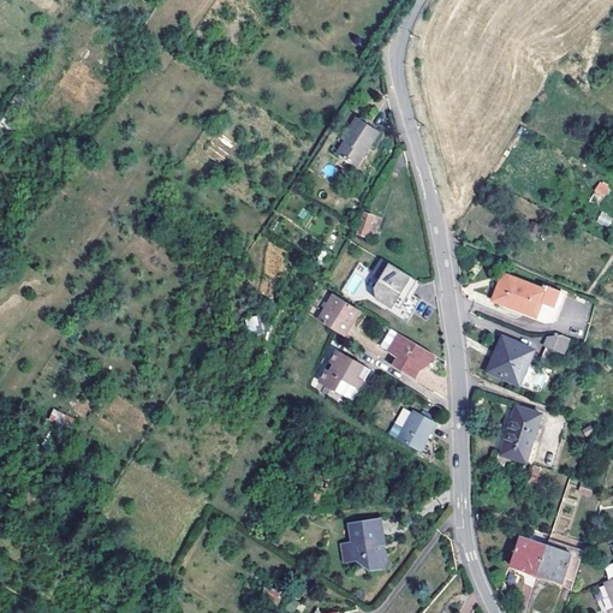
[(357,115),(343,138),(346,141),(339,153),(356,164),(365,149),(368,150),(380,130),(357,115)]
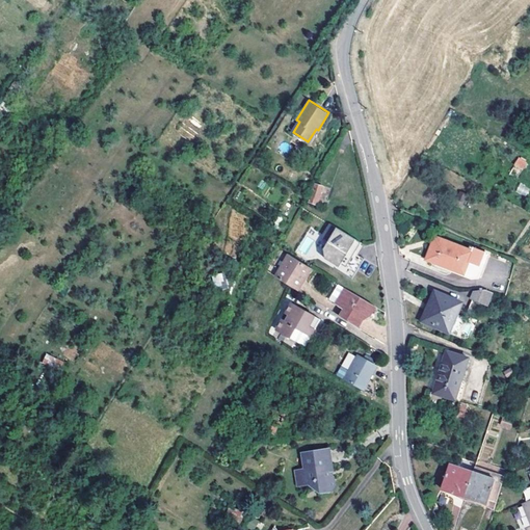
[(515,175),(519,168),(511,163),(507,169),(515,175)]
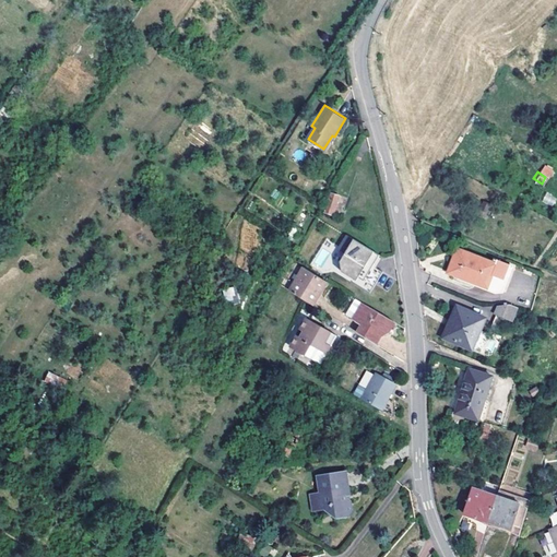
[(335,194),(328,191),(323,204),(321,210),(330,212),(335,194)]
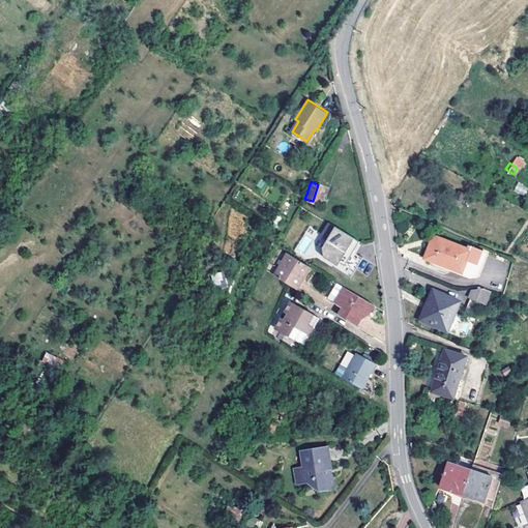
[(516,181),(512,188),(522,193),(526,185),(516,181)]
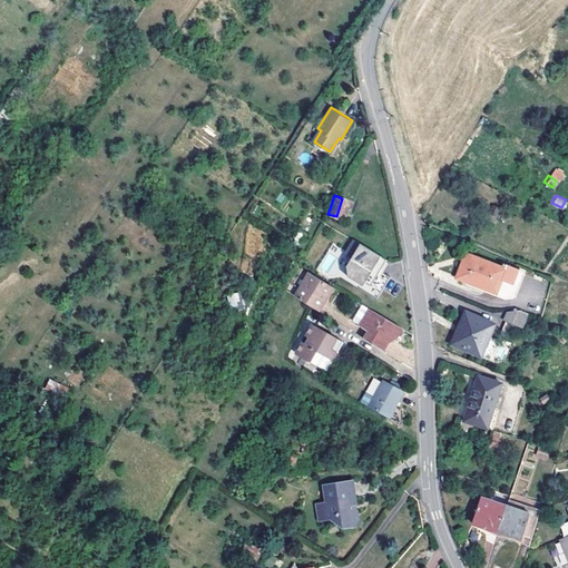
[(353,284),(371,295),(384,274),(379,270),(371,265),(378,254),(348,236),(340,251),(346,255),(341,264),(342,274),(355,281),(353,284)]
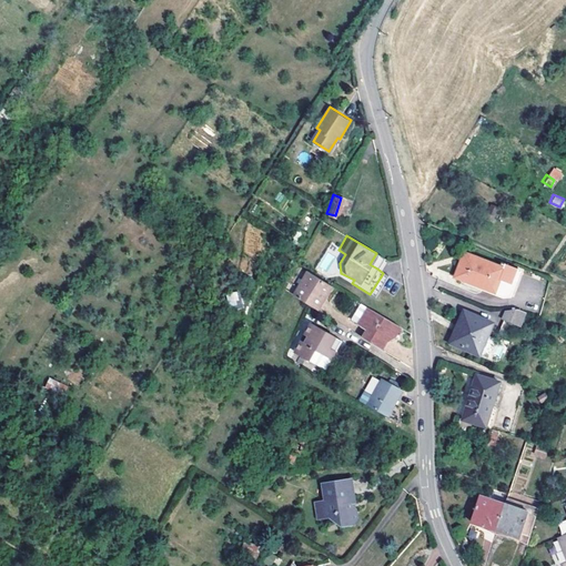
[(504,263),(502,268),(463,252),(454,275),(493,291),(492,293),(502,297),(509,299),(521,270),(504,263)]
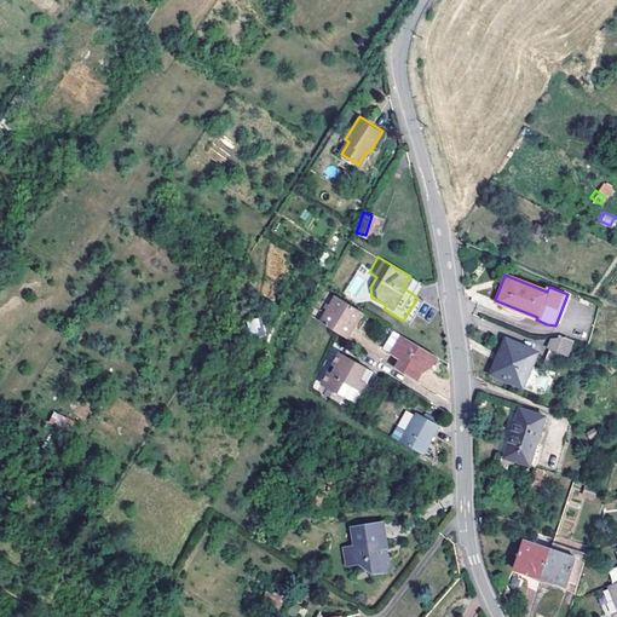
[(419,281),(410,276),(403,288),(411,293),(419,281)]
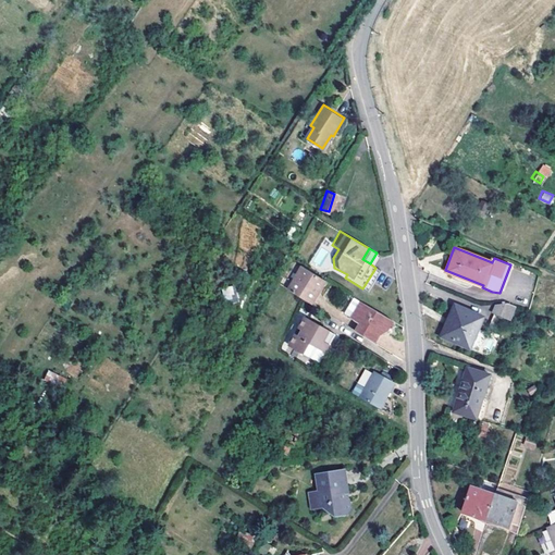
[(324,280),(299,264),(294,275),(294,278),(287,290),(298,296),(308,301),(316,288),(319,290),(324,280)]
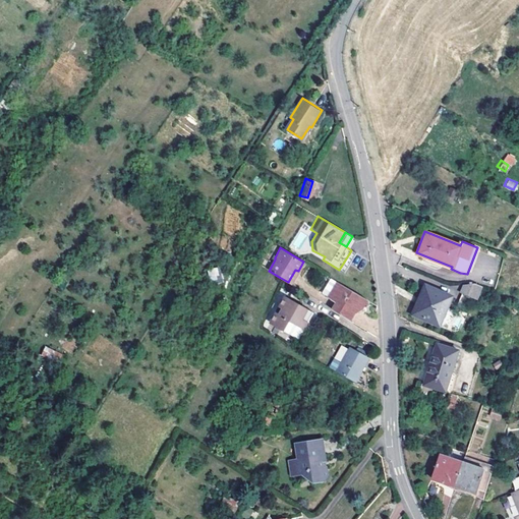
[(217,265),(206,268),(210,282),(221,279),(217,265)]
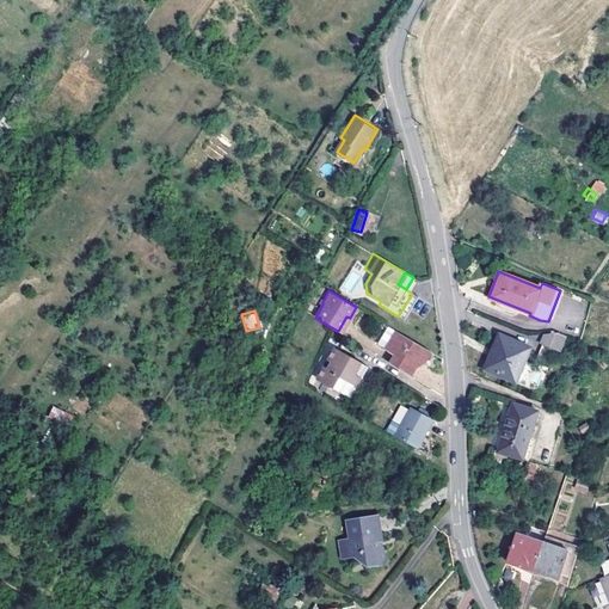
[(338,331),(342,333),(350,318),(346,317),(338,331)]
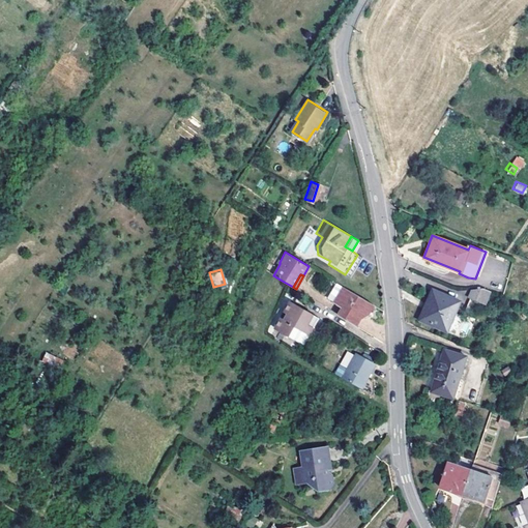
[(338,294),(343,287),(335,282),(325,298),(334,304),(340,296),(338,294)]
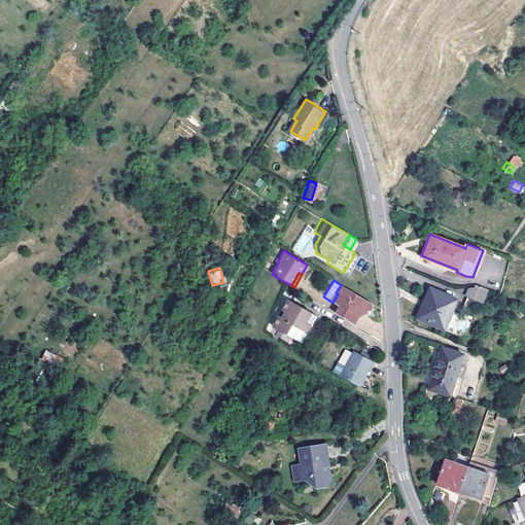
[(362,317),(365,315),(369,312),(374,305),(370,302),(341,285),(336,292),(338,294),(333,303),(339,307),(336,312),(357,325),(362,317)]
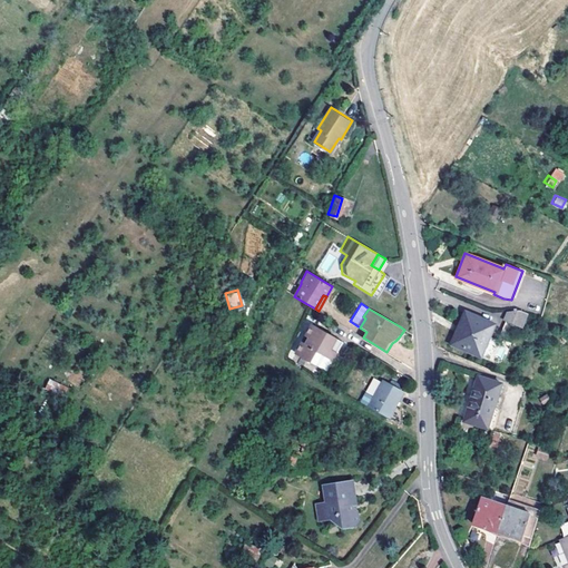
[(520,325),(527,312),(518,309),(508,310),(505,319),(520,325)]
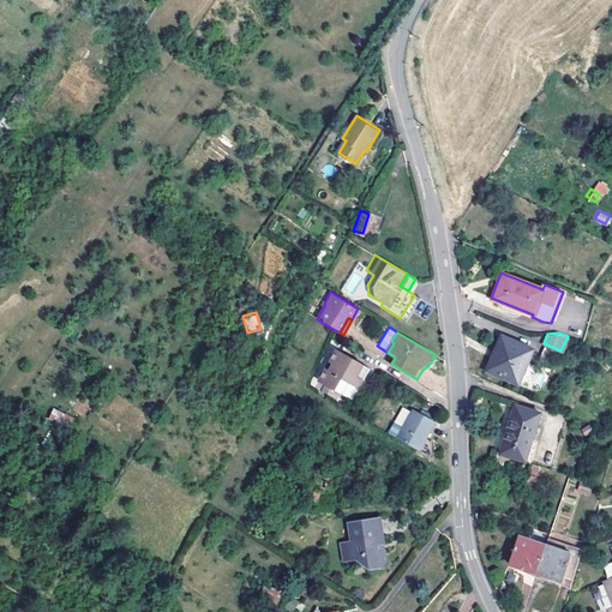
[(525,387),(534,365),(526,360),(531,349),(501,336),(486,369),(525,387)]
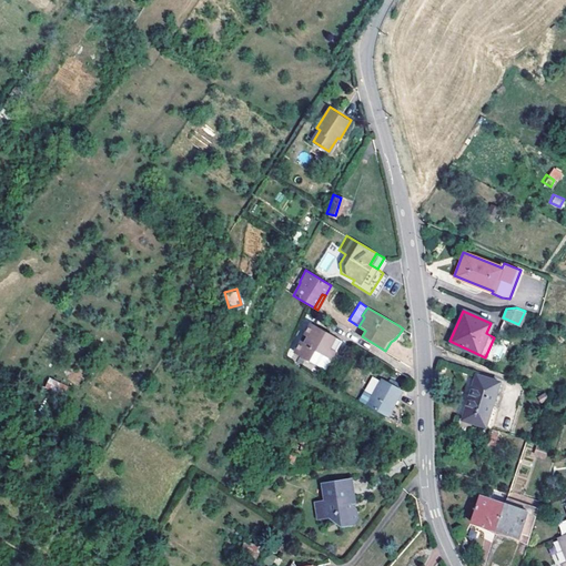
[(331,359),(341,342),(309,322),(292,351),(310,362),(316,351),(331,359)]
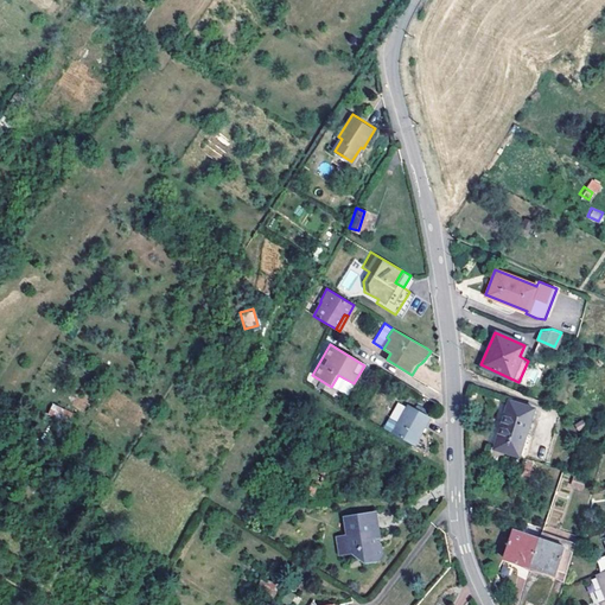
[(354,383),(338,375),(331,387),(346,396),(354,383)]
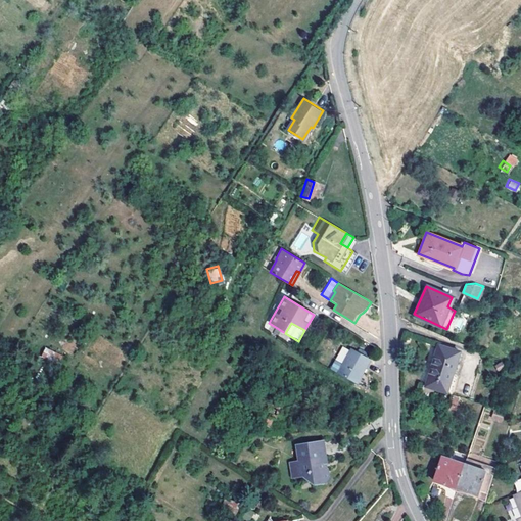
[(447,390),(459,350),(437,343),(426,385),(447,390)]
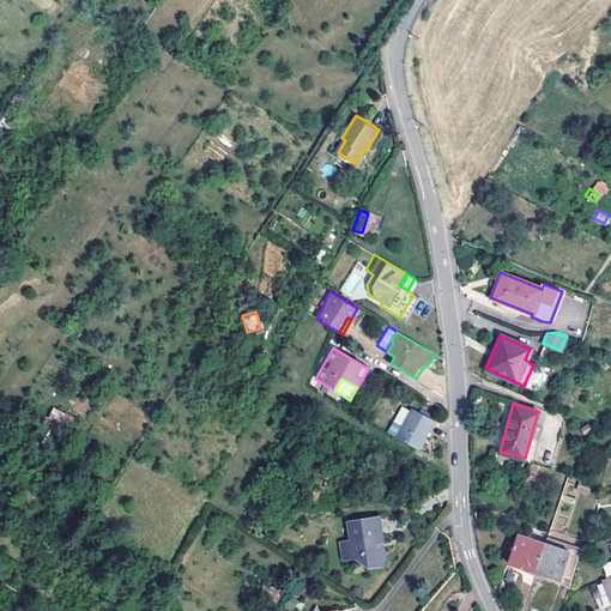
[(67,424),(71,415),(50,405),(46,415),(67,424)]
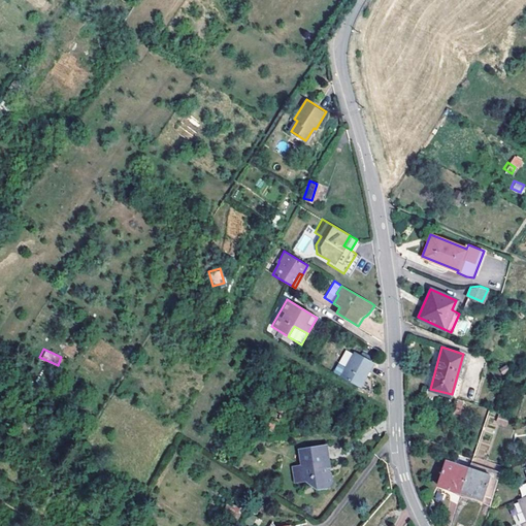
[(340,375),(359,386),(364,375),(371,363),(366,360),(360,356),(353,352),(344,367),(340,375)]
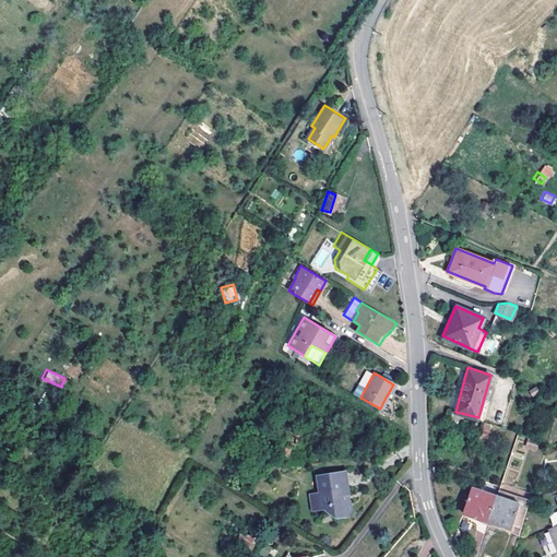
[(360,398),(365,389),(357,386),(353,393),(360,398)]
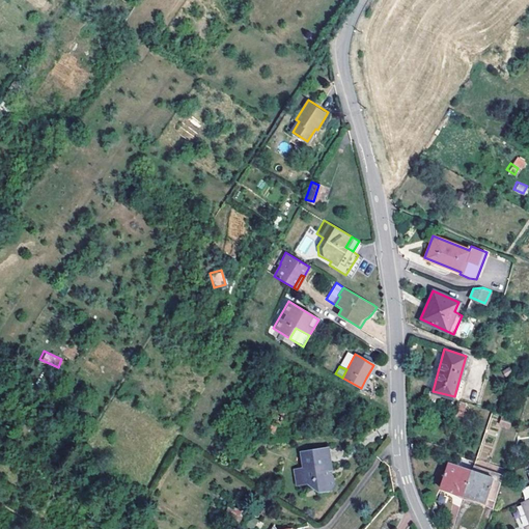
[(366,378),(361,388),(371,394),(372,382),(366,378)]
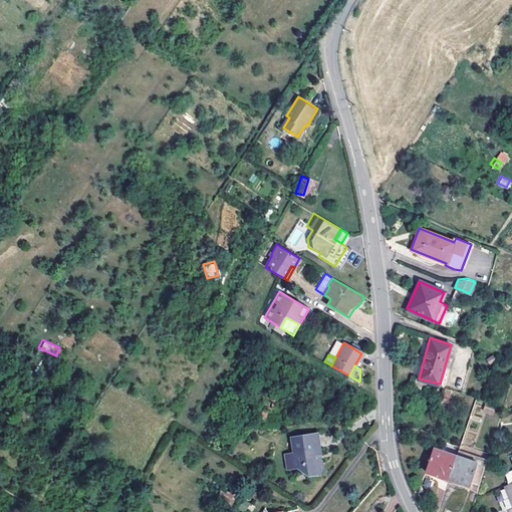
[(508,381),(511,372),(497,368),(494,376),(508,381)]
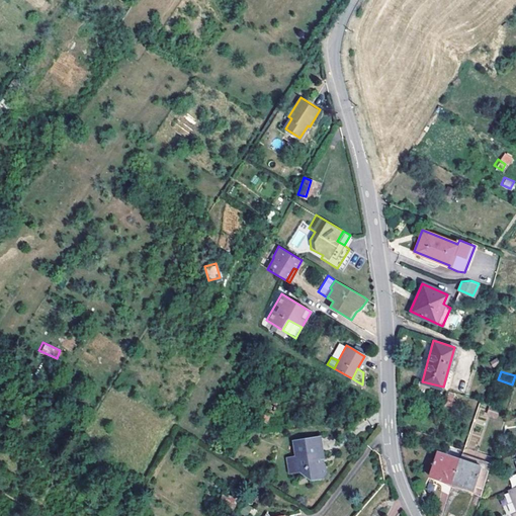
[(322,456),(318,436),(307,438),(304,436),(303,439),(291,442),(294,456),(287,458),(290,473),(297,471),(310,479),(320,477),(325,473),(323,463),(321,462),(319,462),(318,457),(322,456)]
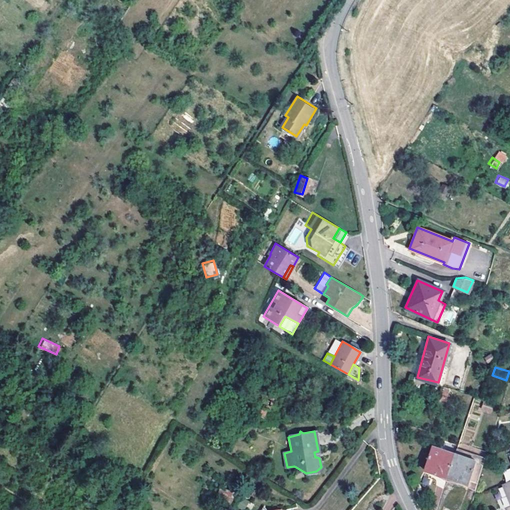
[(446,476),(453,452),(431,444),(424,468),(446,476)]
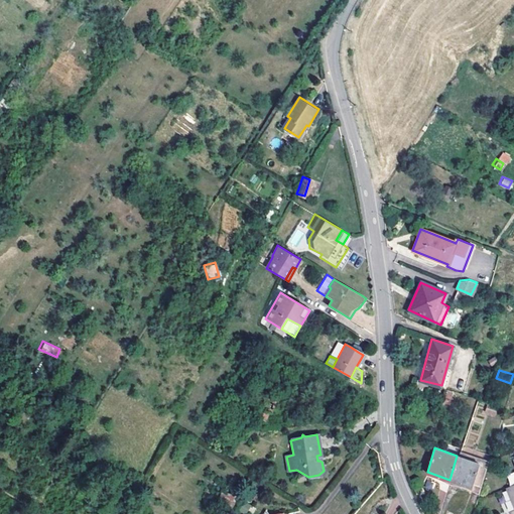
[(487,460),(488,457),(476,452),(474,456),(459,451),(457,456),(450,480),(470,487),(470,484),(479,487),(487,460)]
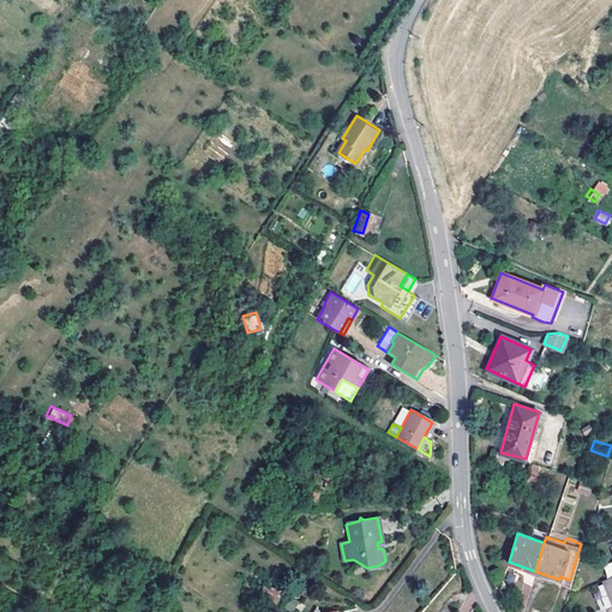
[(610,607),(603,610),(603,611),(611,611),(611,575),(599,582),(610,607)]
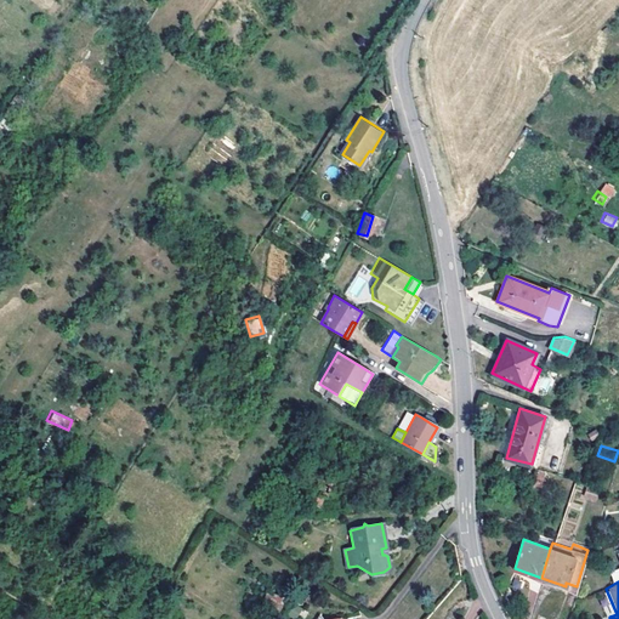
[(106,592),(96,588),(91,598),(102,602),(106,592)]
